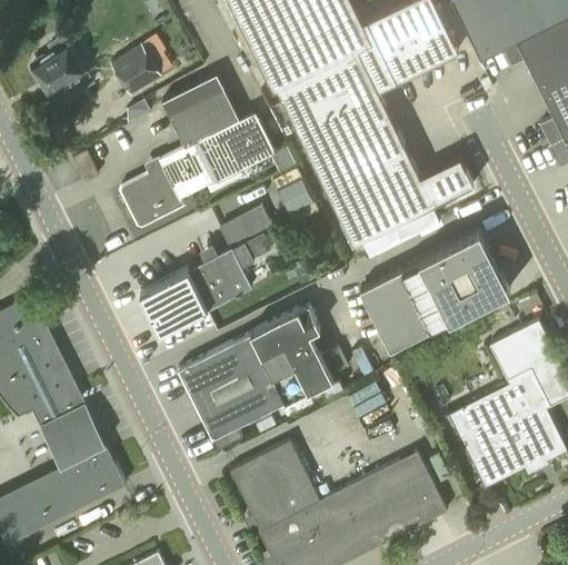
[(362,22),(350,0),(227,0),(272,91),(277,89),(354,244),(476,184),(460,156),(420,175),(378,90),(392,82),(362,22)]
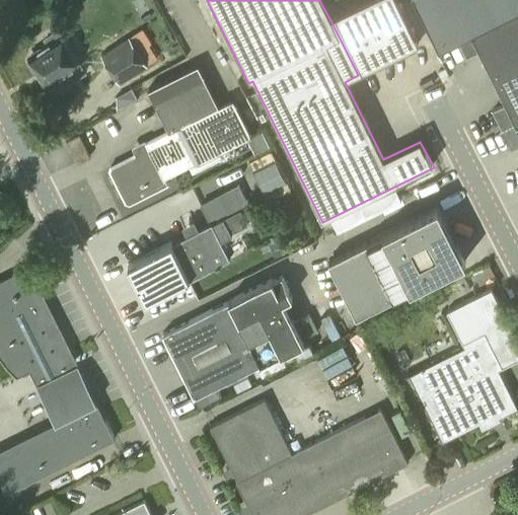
[(393,0),(372,0),(330,20),(358,75),(417,47),(393,0)]
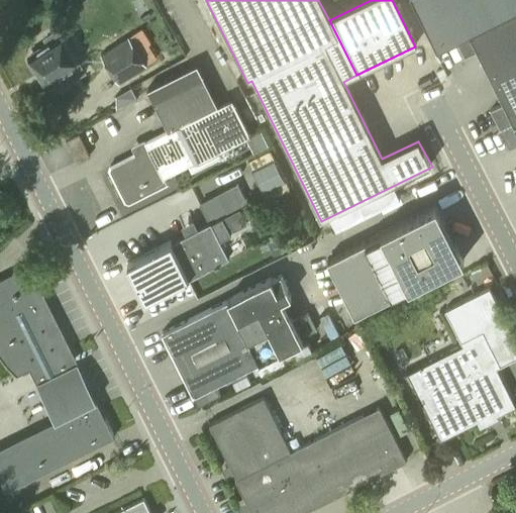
[(515,0),(409,0),(435,52),(453,42),(515,11),(515,0)]
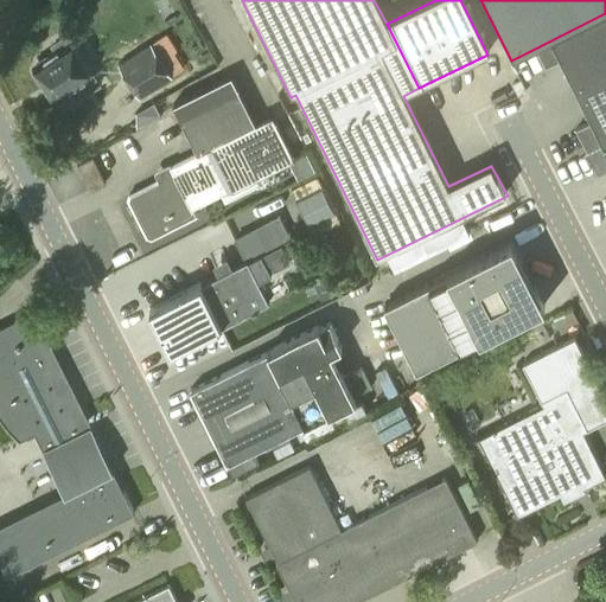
[(605,78),(605,13),(533,50),(543,72),(561,64),(575,95),(605,78)]
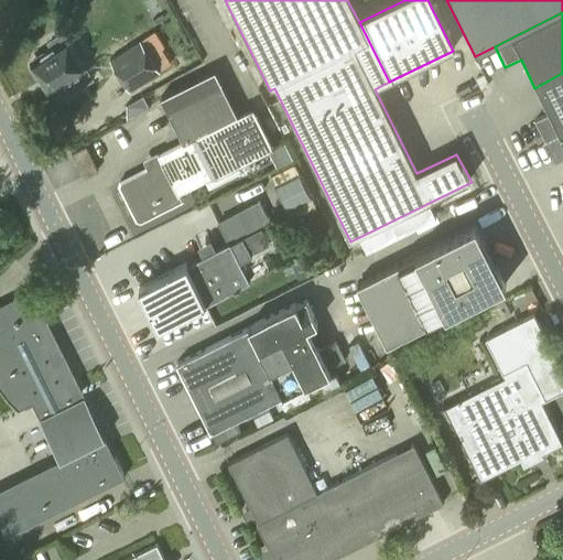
[(31,68),(32,71),(31,75),(34,81),(40,82),(47,94),(62,84),(69,96),(90,83),(62,39),(49,46),(53,54),(31,68)]
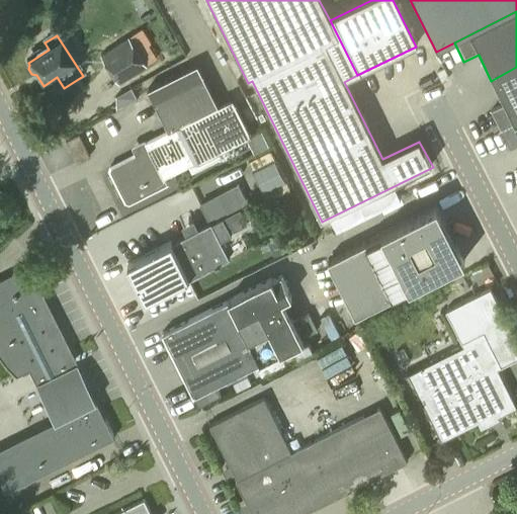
[(118,87),(146,69),(127,40),(99,58),(118,87)]
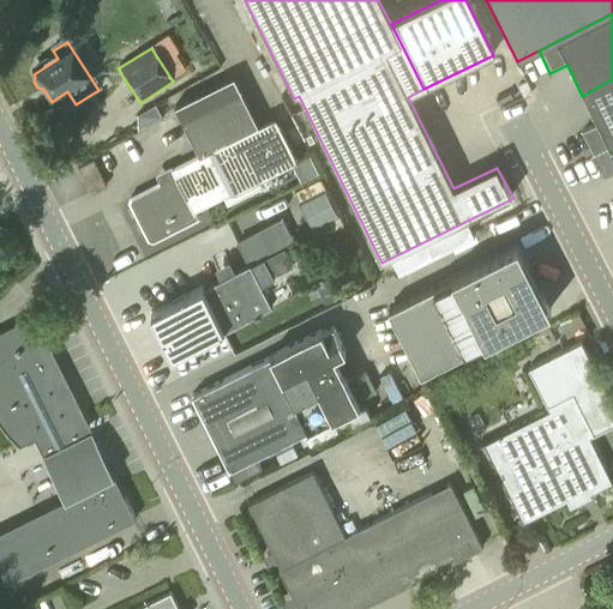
[(170,103),(182,126),(198,157),(170,172),(174,178),(130,200),(128,205),(146,242),(151,243),(197,221),(193,213),(223,199),(228,209),(259,193),(260,188),(259,184),(296,164),(275,121),(258,130),(229,74),(170,103)]
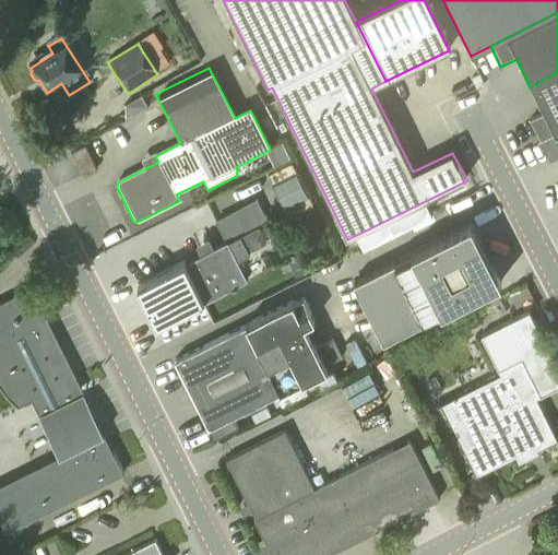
[(557,72),(530,87),(544,116),(529,124),(538,143),(557,133),(557,72)]
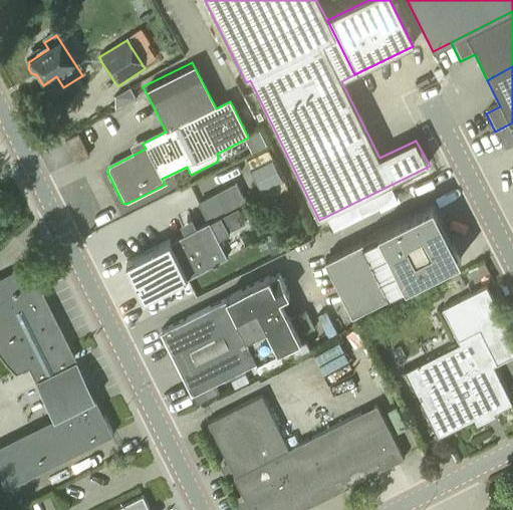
[(243,112),(249,132),(257,130),(252,110),(243,112)]
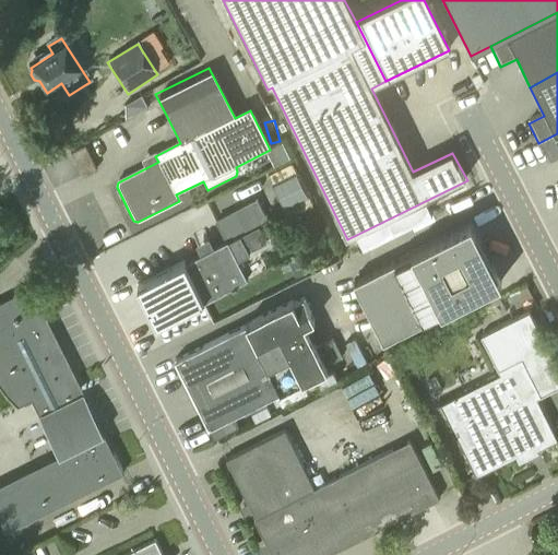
[(557,133),(538,143),(548,164),(557,158),(557,133)]
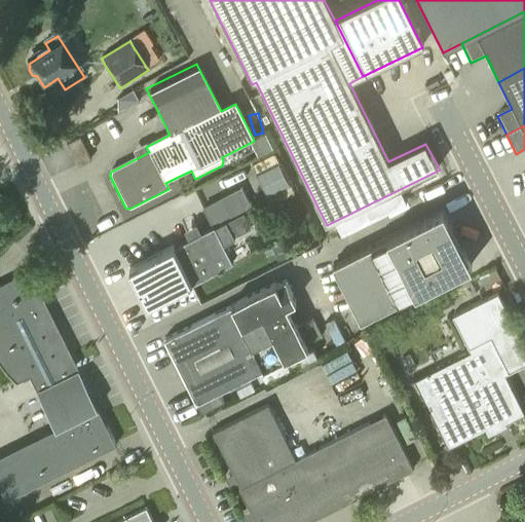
[(77,169),(89,162),(78,138),(65,145),(77,169)]
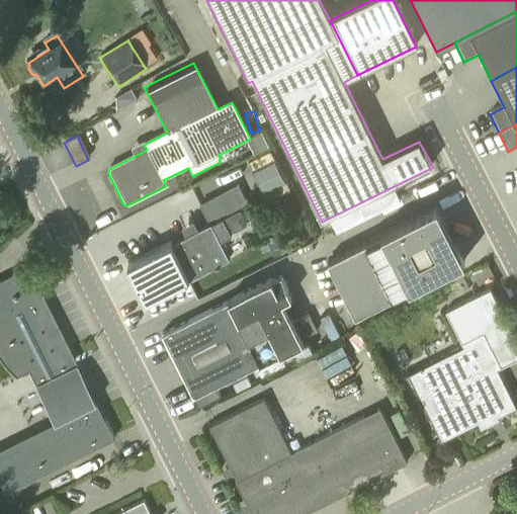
[(197,206),(207,226),(131,266),(138,278),(134,282),(138,290),(143,288),(150,302),(229,261),(220,244),(231,238),(222,221),(247,208),(237,187),(197,206)]
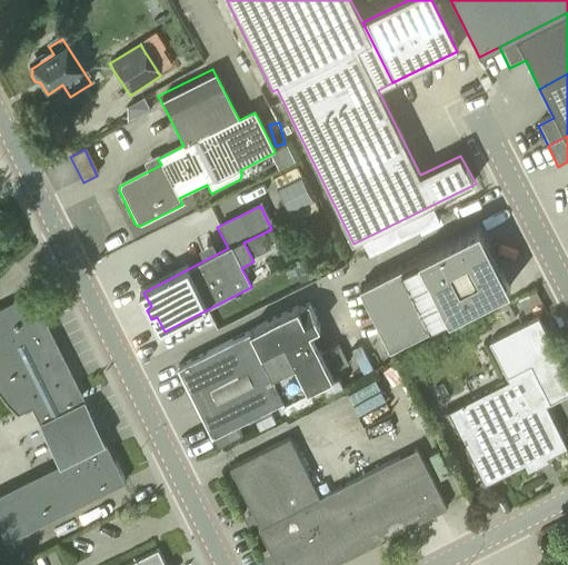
[(364,295),(392,357),(515,299),(485,237),(364,295)]
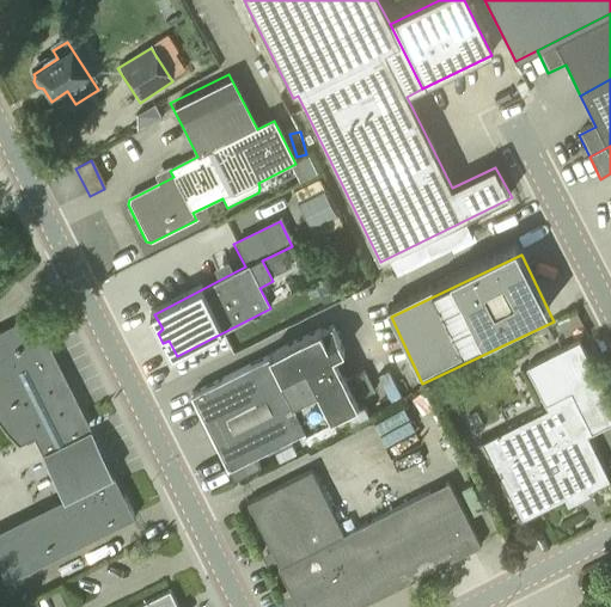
[(335,295),(328,280),(316,287),(323,301),(335,295)]
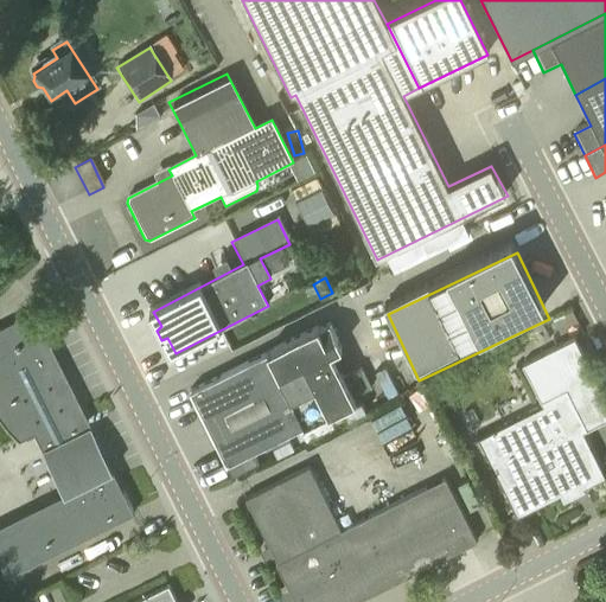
[(0,429),(1,431),(5,435),(10,439),(12,441),(17,444),(32,436),(63,497),(0,527),(0,567),(6,578),(133,516),(112,472),(110,472),(90,430),(32,314),(0,330),(0,429)]
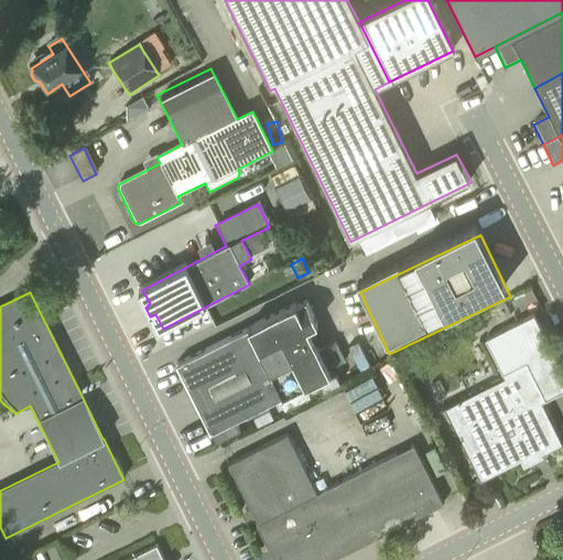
[(299,310),(251,332),(177,367),(210,438),(332,380),(329,376),(347,368),(337,350),(321,357),(310,334),(320,330),(310,308),(299,312),(299,310)]
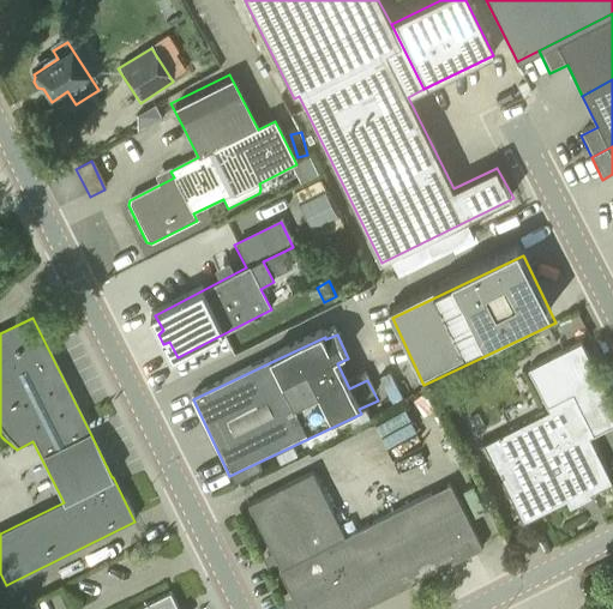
[(526,374),(547,416),(482,448),(521,525),(587,493),(589,498),(611,486),(589,442),(612,429),(612,414),(580,348),(526,374)]
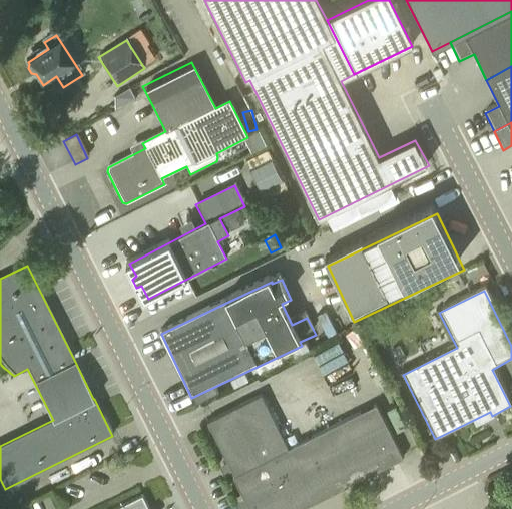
[(320,353),(328,370),(353,358),(344,341),(320,353)]
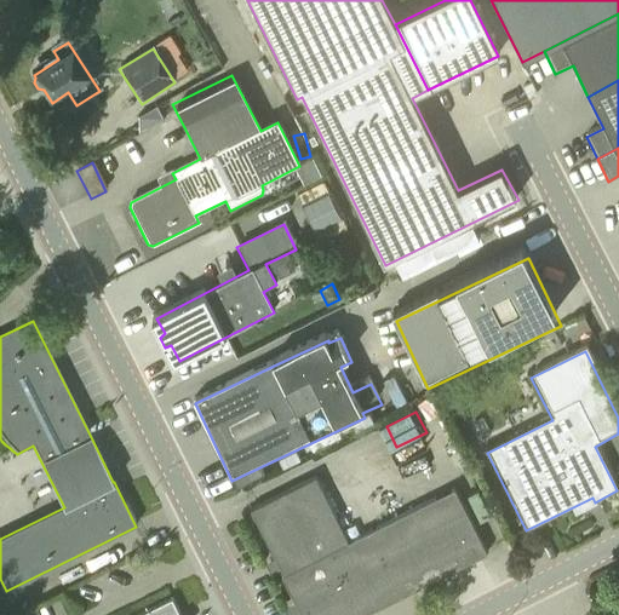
[(372,614),(486,558),(453,493),(348,546),(315,482),(248,516),(298,614),(372,614)]
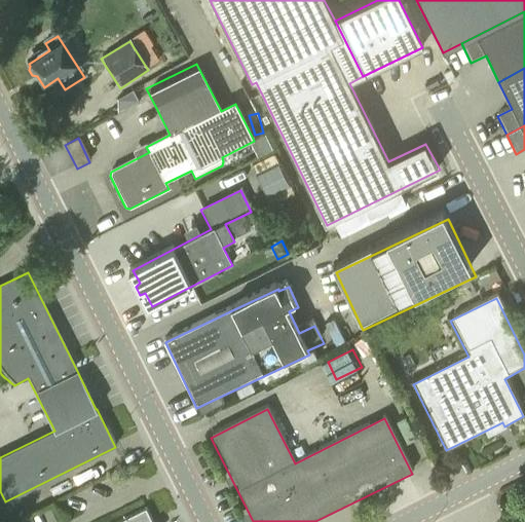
[(151,521),(145,510),(121,521),(151,521)]
